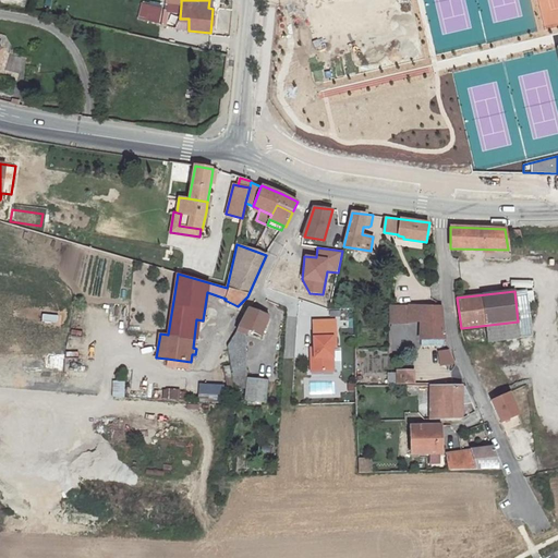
[(395,305),(393,315),(405,316),(405,306),(395,305)]
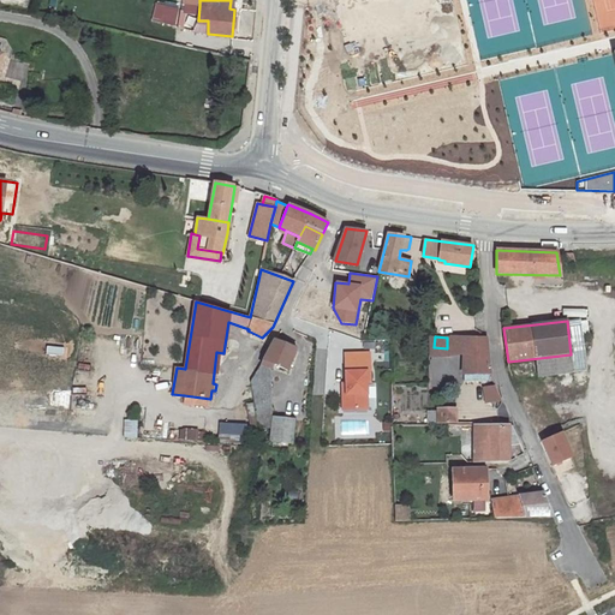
[(489,354),(488,339),(452,338),(451,356),(465,354),(489,354)]
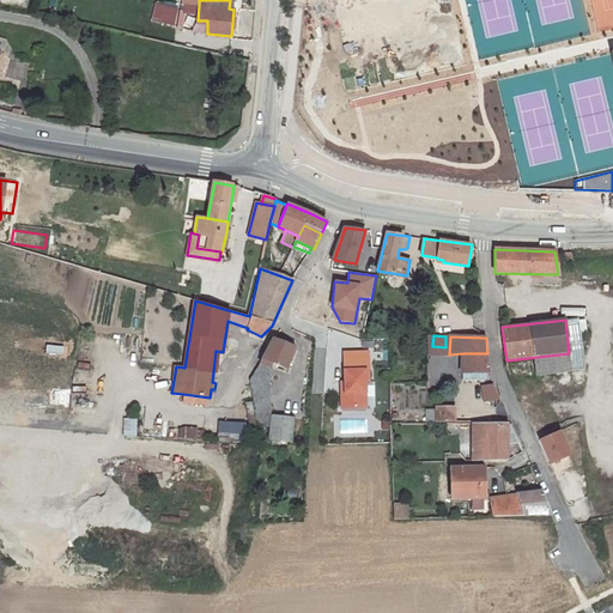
[(273,339),(263,359),(256,368),(266,371),(266,365),(269,368),(272,363),(286,369),(295,349),(273,339)]
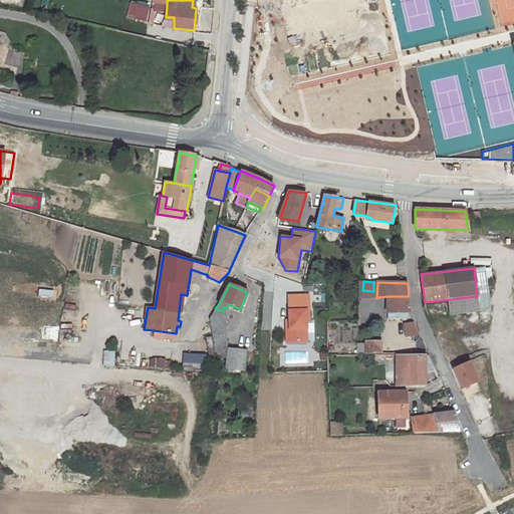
[(287,329),(287,342),(307,341),(306,319),(309,319),(309,295),(288,296),(289,321),(290,329),(287,329)]
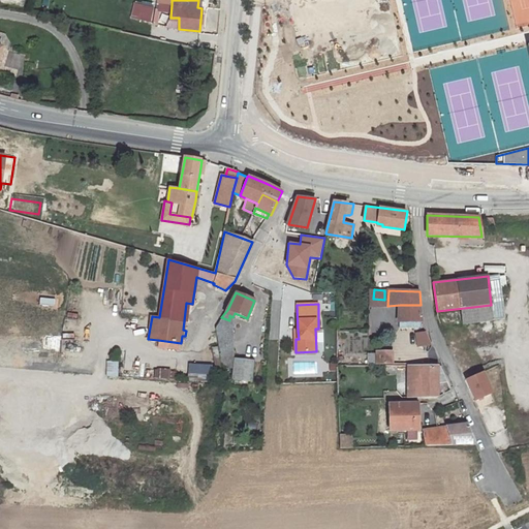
[(423,327),(421,321),(423,321),(421,305),(400,305),(399,321),(400,321),(400,327),(423,327)]
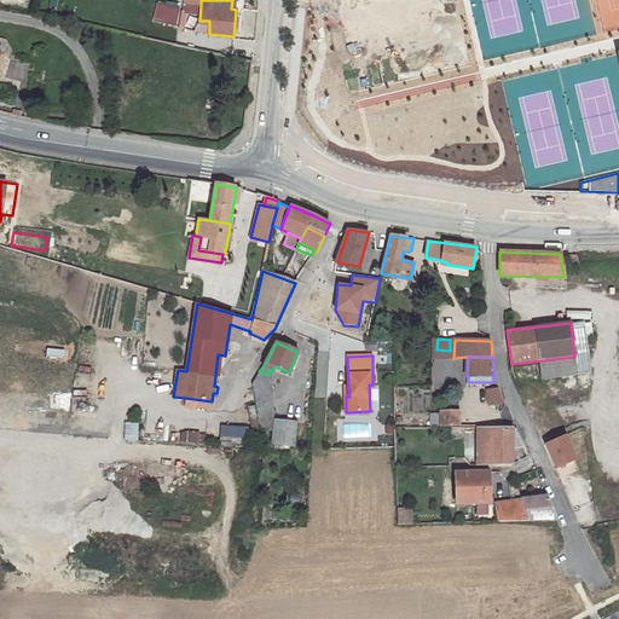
[(255,377),(252,382),(254,400),(273,399),(272,371),(268,369),(268,375),(259,371),(255,377)]
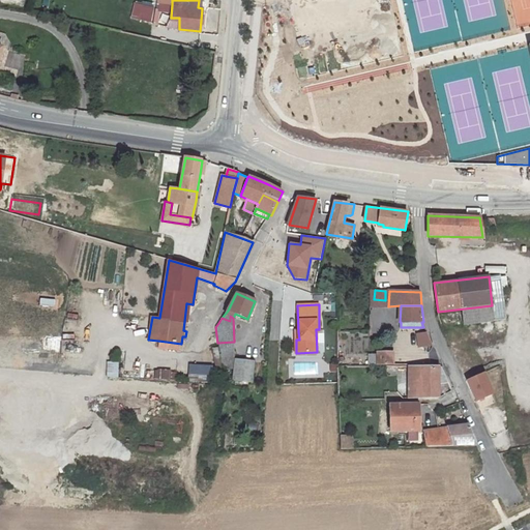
[(431,332),(418,333),(419,348),(433,347),(431,332)]
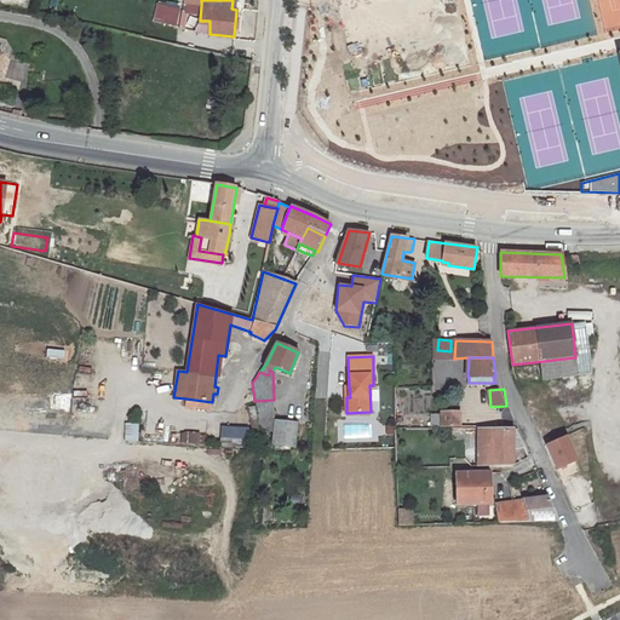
[(185,399),(185,407),(211,409),(212,402),(185,399)]
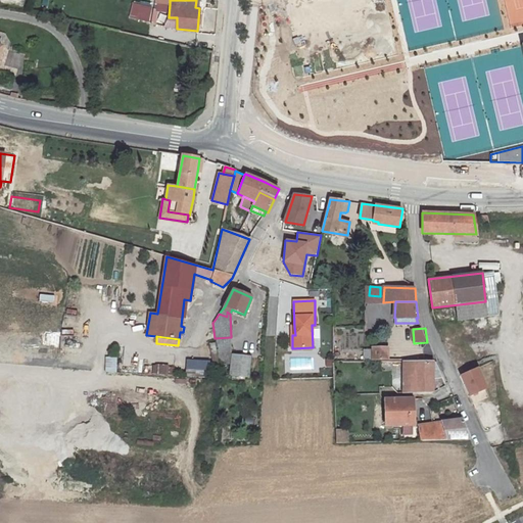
[(231,337),(215,338),(218,353),(231,351),(231,337)]
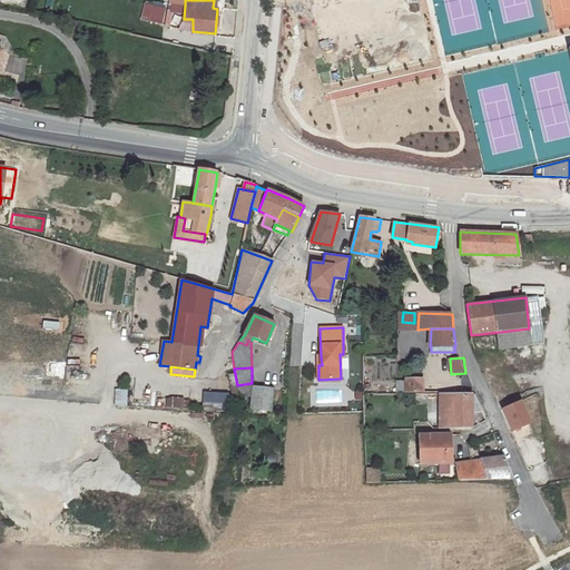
[(405,380),(405,383),(405,392),(423,392),(423,380),(405,380)]
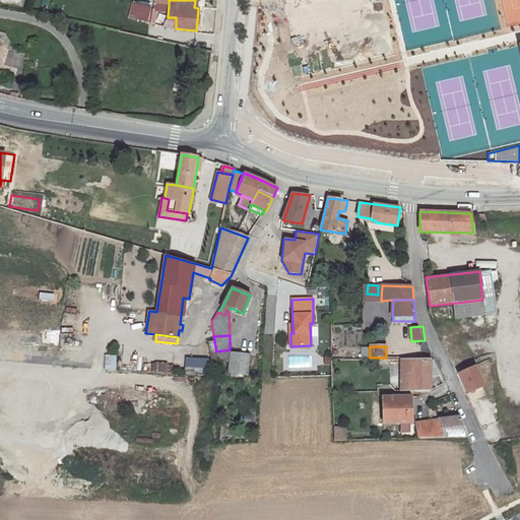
[(230,349),(216,351),(217,363),(230,362),(230,349)]
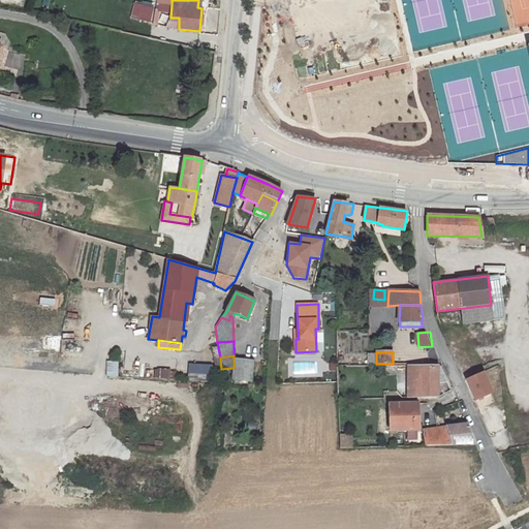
[(236,360),(232,379),(250,381),(253,362),(236,360)]
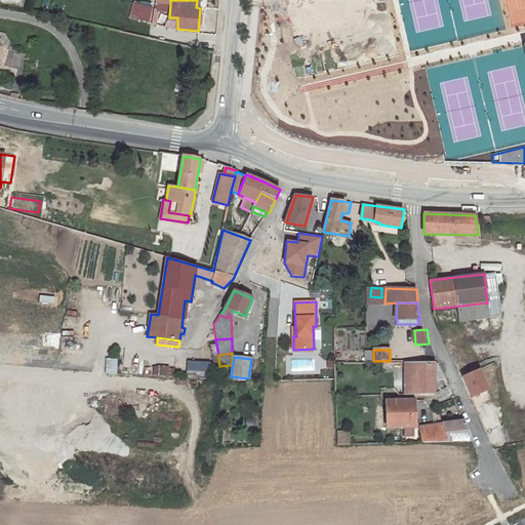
[(108,374),(119,374),(119,358),(108,358),(108,374)]
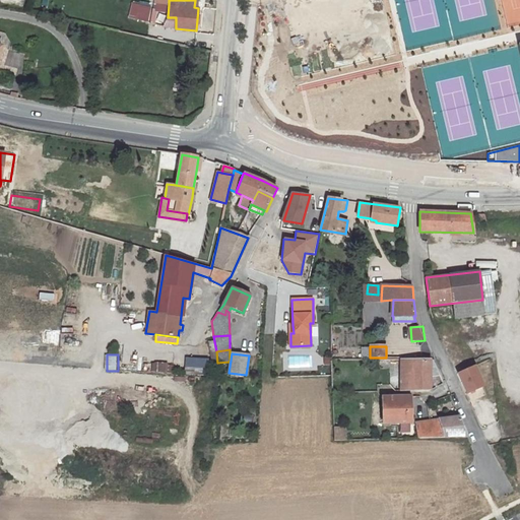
[(209,372),(209,358),(187,358),(187,372),(209,372)]
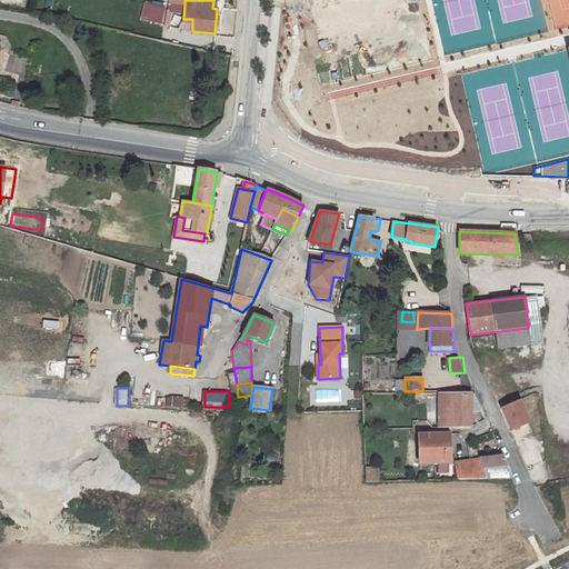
[(475,393),(439,393),(439,428),(471,427),(471,412),(482,412),(475,393)]
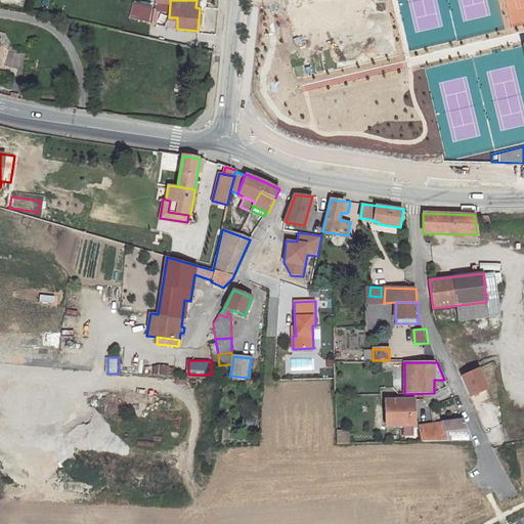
[(175,377),(176,366),(155,364),(154,375),(175,377)]
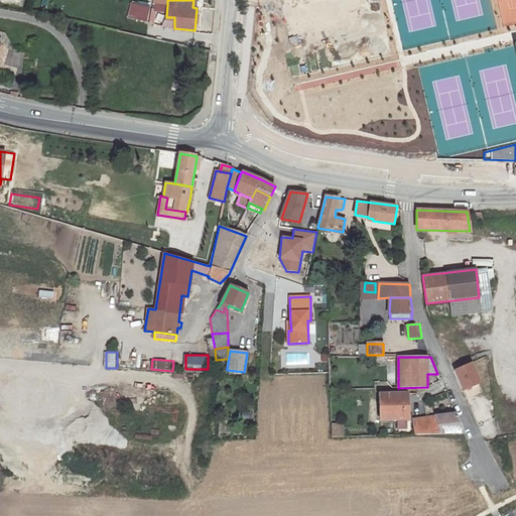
[(473,364),(455,372),(465,394),(483,386),(473,364)]
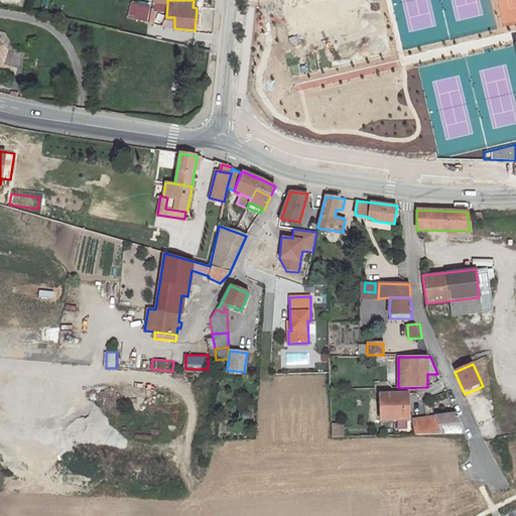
[(407,394),(380,394),(381,420),(408,419),(407,394)]
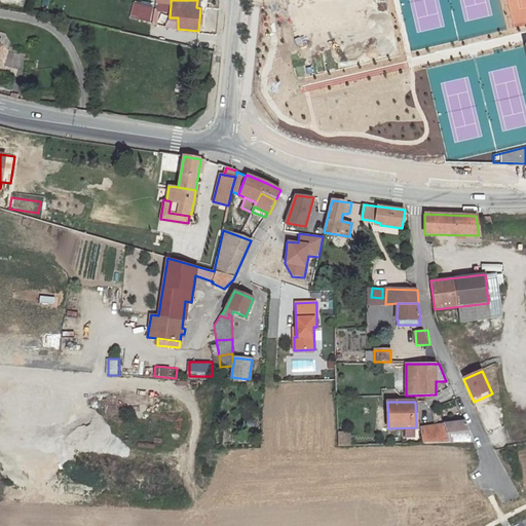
[(464,421),(420,427),(420,429),(423,445),(475,444),(464,421)]
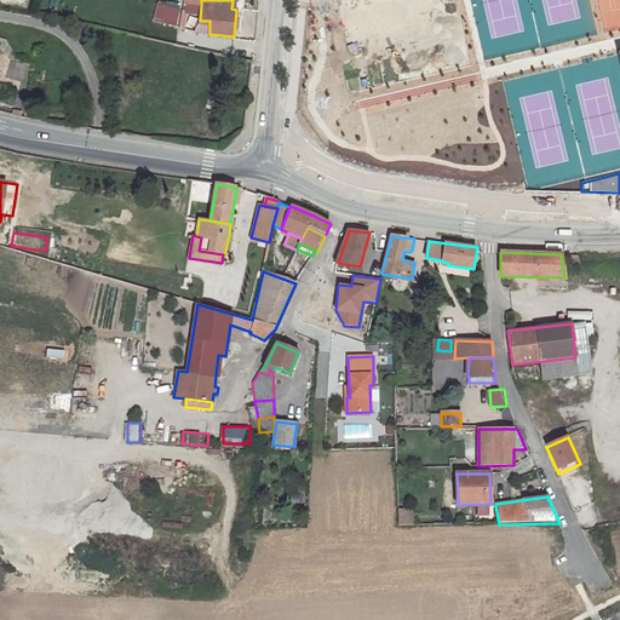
[(413,509),(399,510),(399,527),(414,527),(413,509)]
